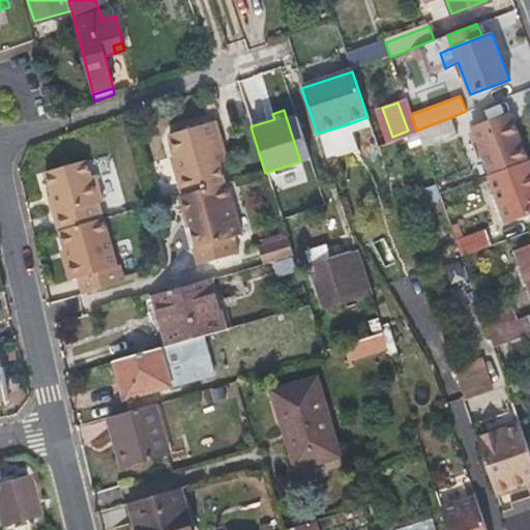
[(471,127),(490,175),(527,160),(509,113),(471,127)]
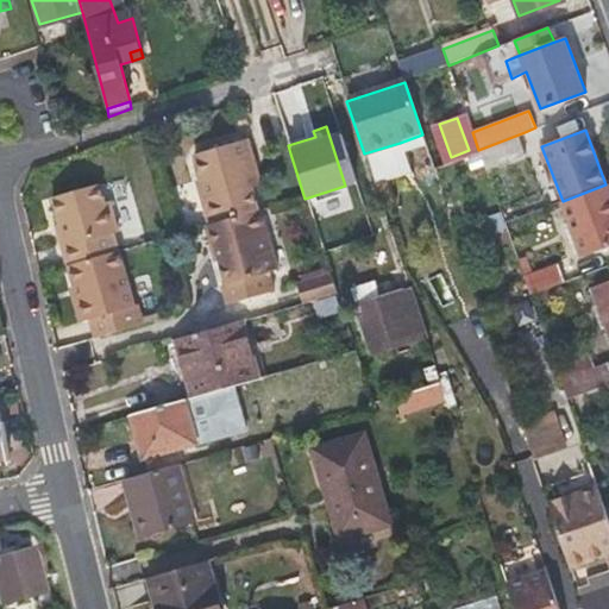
[(525,132),(478,150),(481,157),(484,169),(531,150),(525,132)]
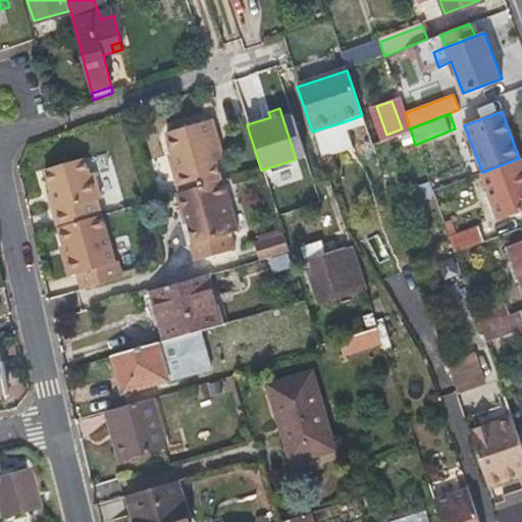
[(161,132),(168,158),(208,145),(207,141),(216,137),(211,117),(161,132)]
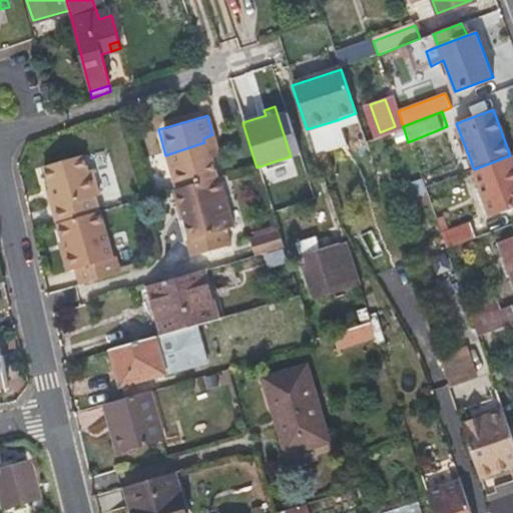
[(337,120),(307,129),(308,134),(339,124),(337,120)]
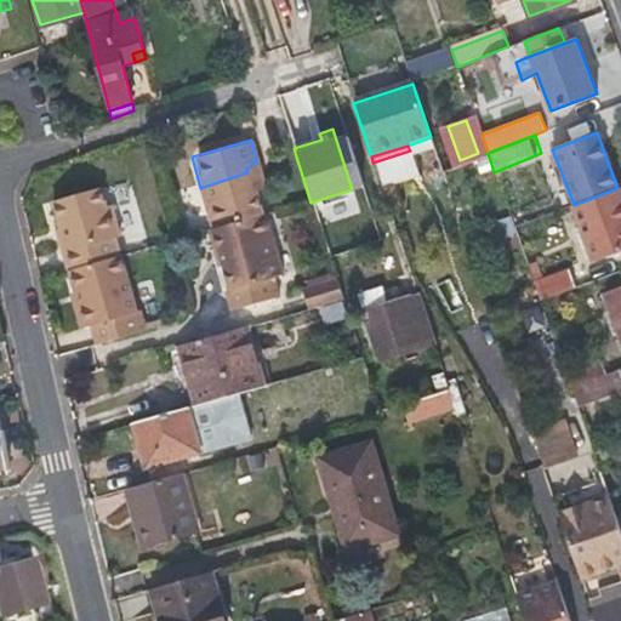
[(248,172),(254,194),(265,189),(260,169),(248,172)]
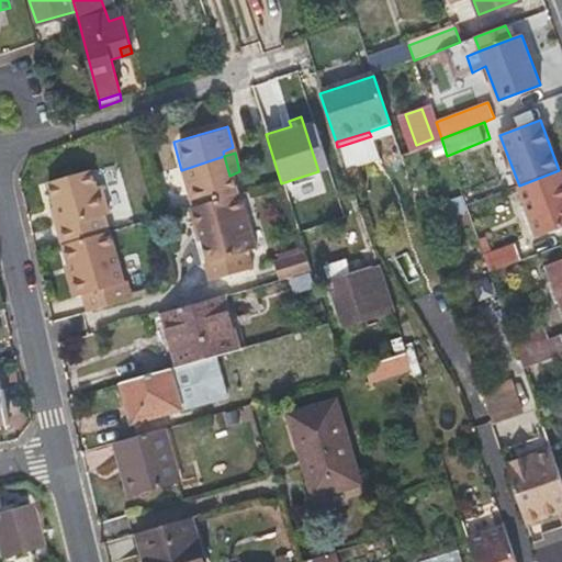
[(181,170),(192,209),(236,197),(229,176),(224,156),(181,170)]
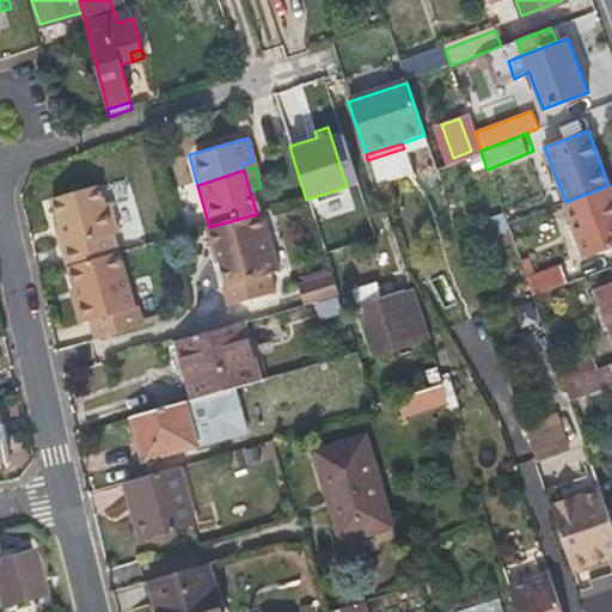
[(60,231),(110,214),(106,201),(102,203),(95,182),(49,195),(57,225),(60,231)]
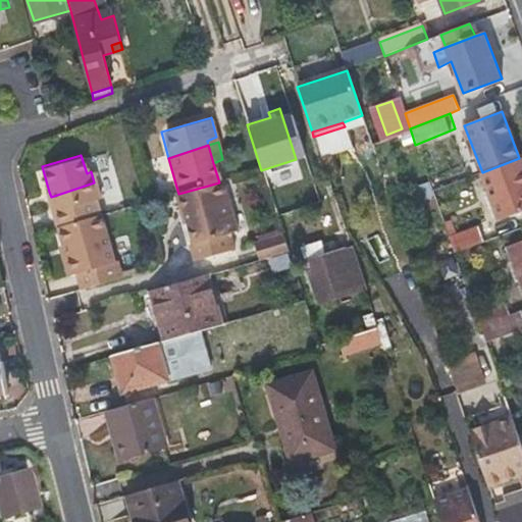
[(521,165),(519,158),(482,172),(500,219),(521,210),(521,165)]
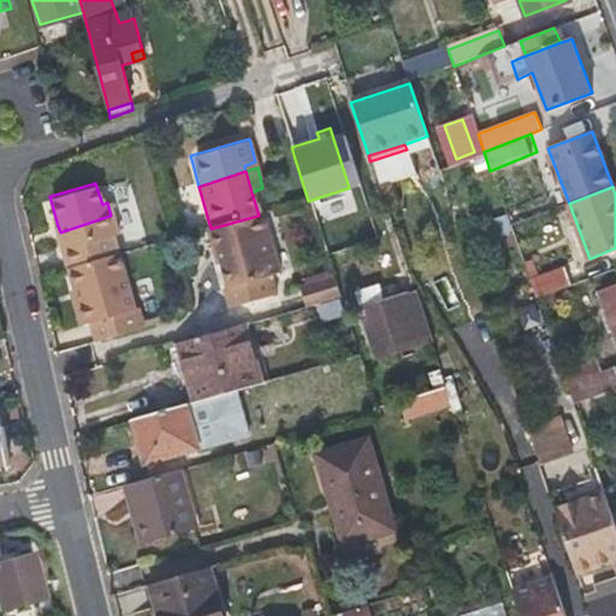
[(259,215),(211,229),(226,286),(223,289),(229,307),(278,292),(272,274),(282,271),(265,213),(259,215)]
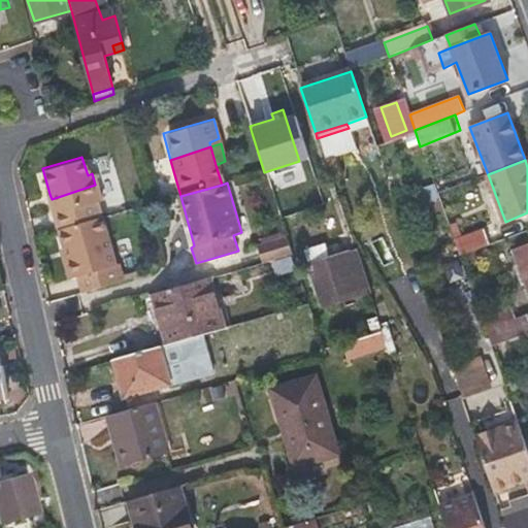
[(57,230),(100,218),(95,200),(99,199),(95,185),(52,199),(55,209),(51,211),(57,230)]
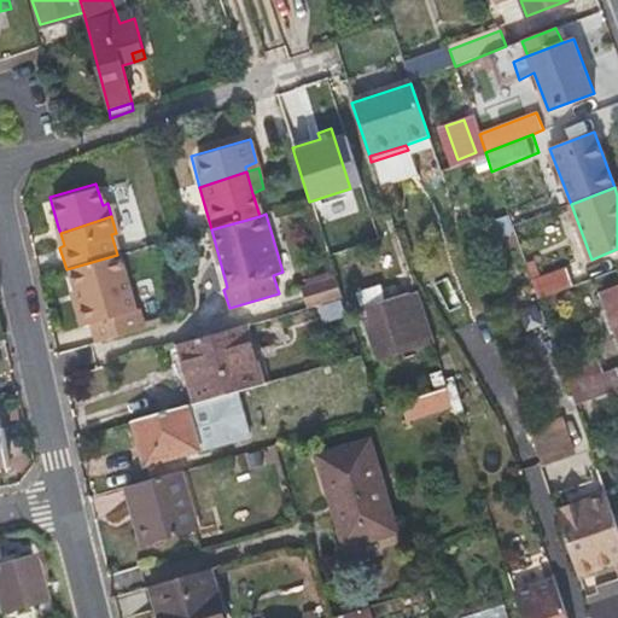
[(64,245),(60,233),(58,227),(53,228),(56,233),(59,248),(64,245)]
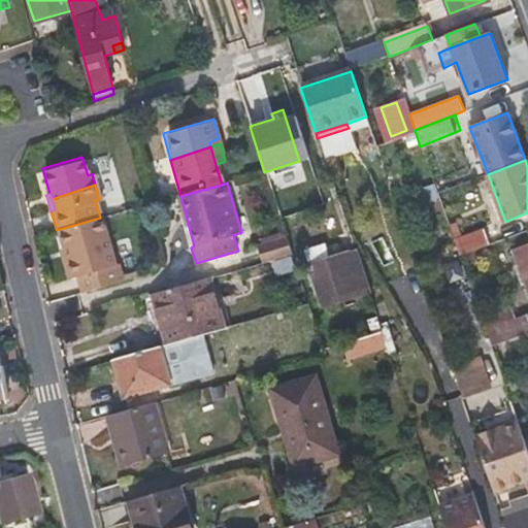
[(74,275),(79,292),(123,279),(119,265),(114,266),(100,218),(57,230),(71,276),(74,275)]
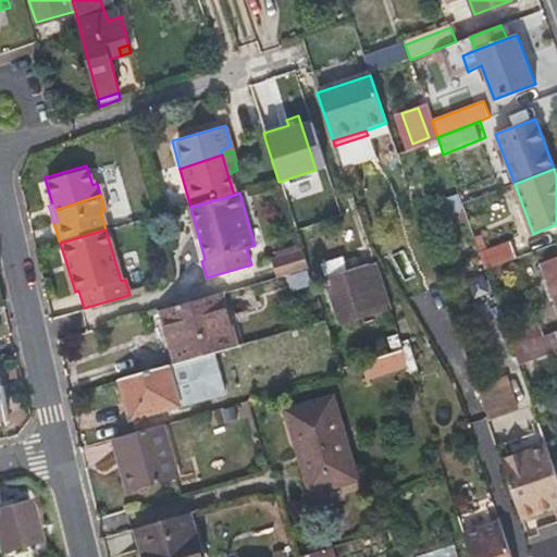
[(510,242),(479,254),(484,270),(516,258),(510,242)]
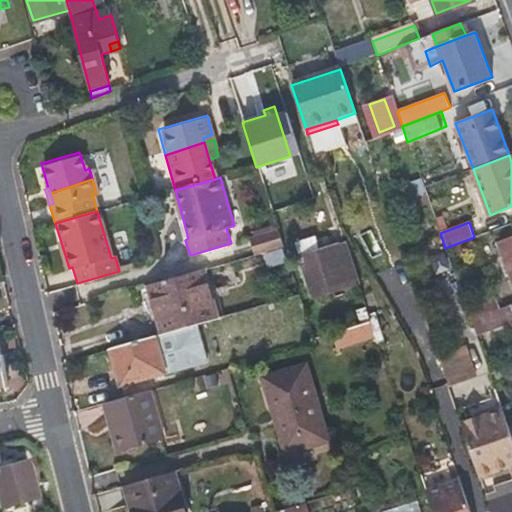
[(250,238),(254,253),(269,249),(282,246),(277,229),(250,238)]
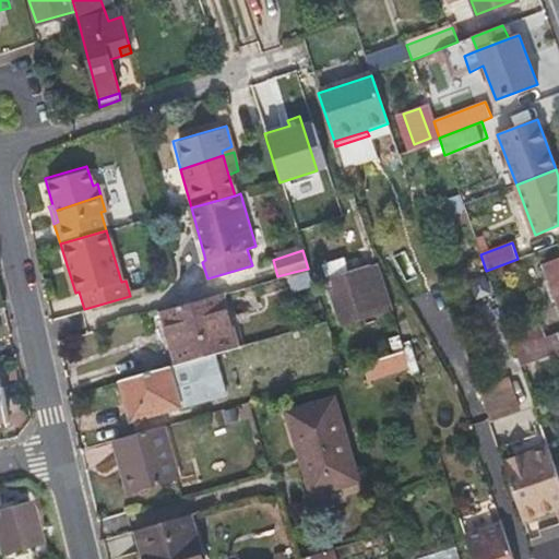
[(345,257),(322,264),(328,280),(351,272),(345,257)]
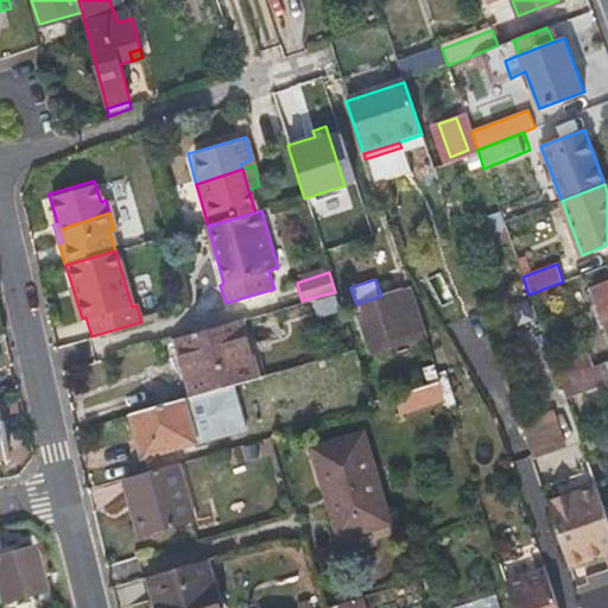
[(607,279),(593,285),(607,327),(607,279)]
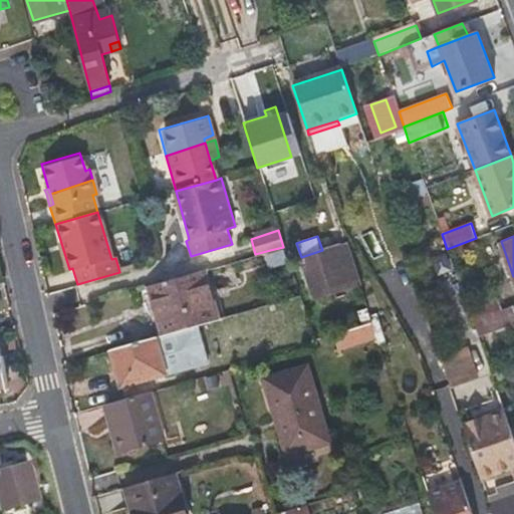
[(360,292),(344,243),(322,250),(301,257),(317,306),(360,292)]
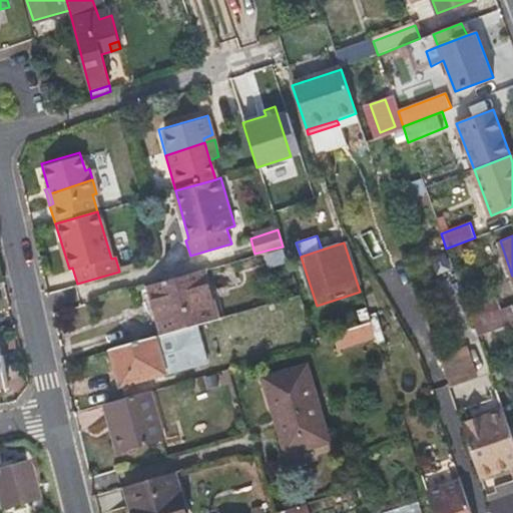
[(277,264),(287,260),(283,246),(270,249),(277,264)]
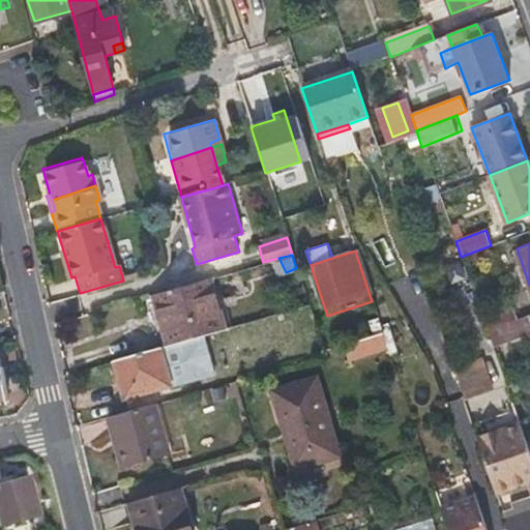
[(211,277),(156,293),(172,345),(227,330),(211,277)]
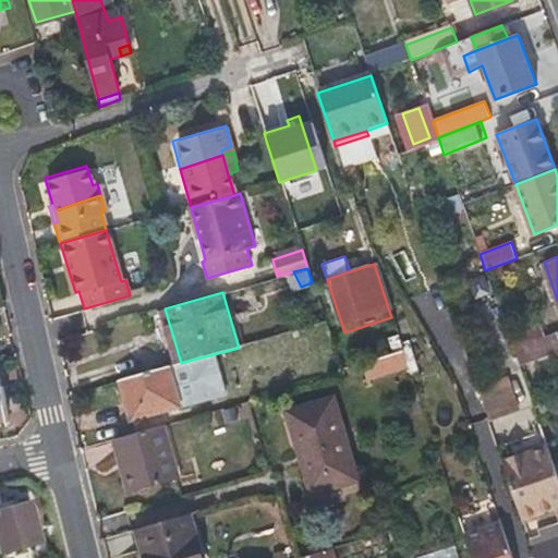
[(538,317),(506,330),(512,350),(546,336),(538,317)]
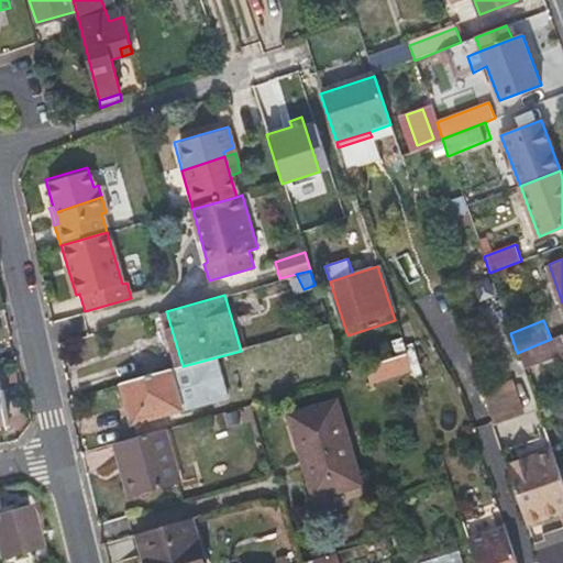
[(562,355),(562,337),(562,335),(551,339),(517,353),(523,371),(562,355)]
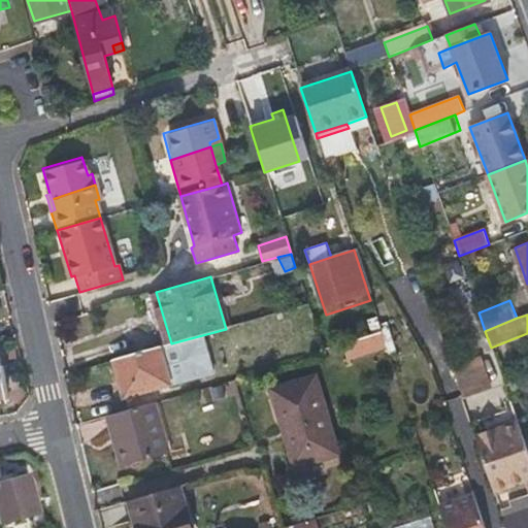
[(365,319),(369,333),(380,329),(374,316),(365,319)]
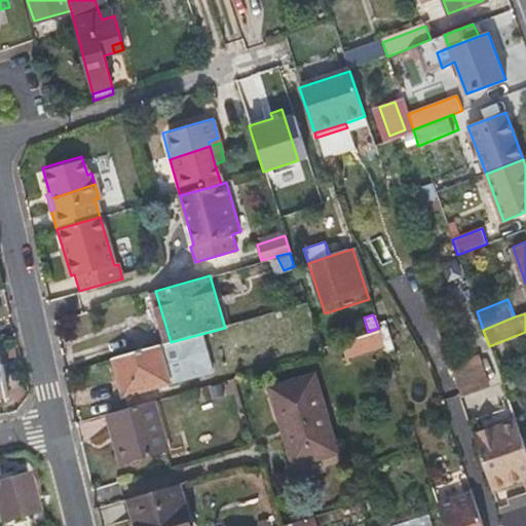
[(343,368),(386,352),(378,328),(368,332),(321,349),(322,352),(341,411),(359,406),(350,379),(346,380),(343,368)]
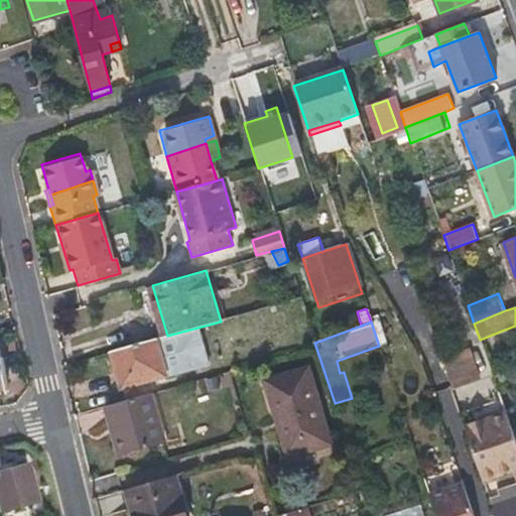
[(153,340),(109,353),(119,388),(163,375),(153,340)]
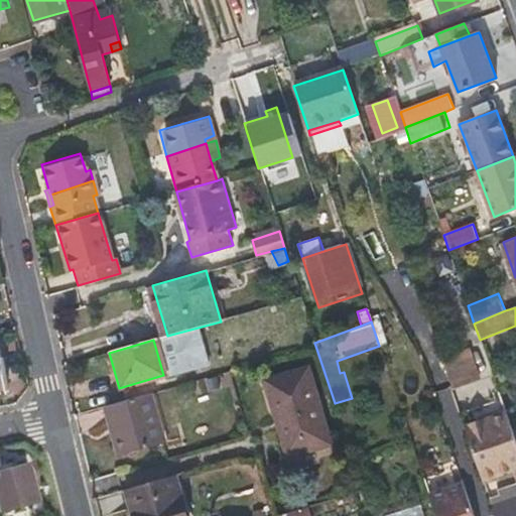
[(441,362),(450,389),(452,391),(467,386),(457,356),(441,362)]
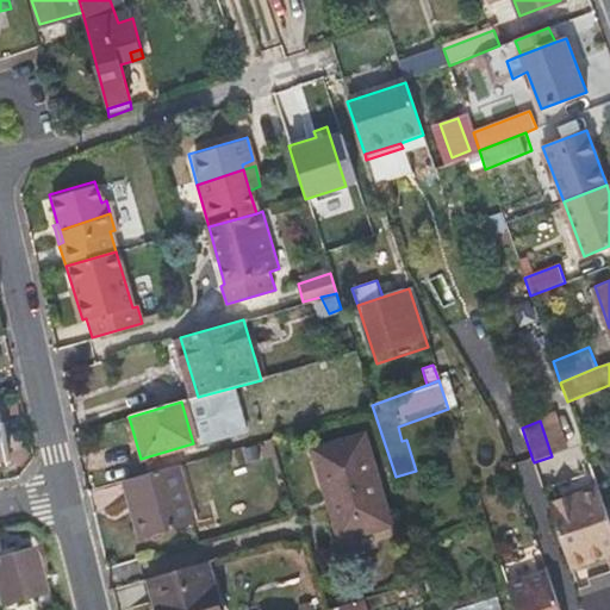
[(360,435),(311,448),(336,539),(386,524),(360,435)]
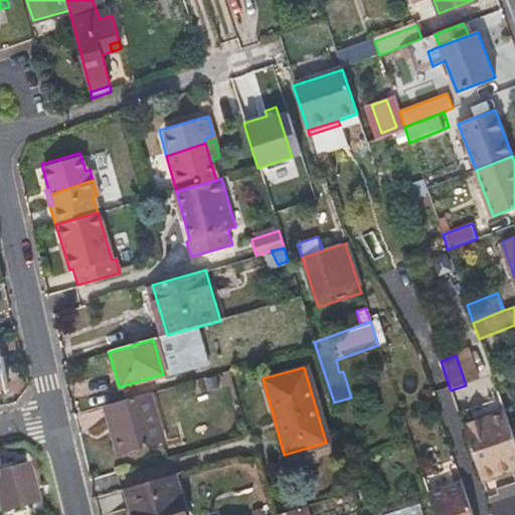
[(152,392),(108,405),(121,455),(166,444),(152,392)]
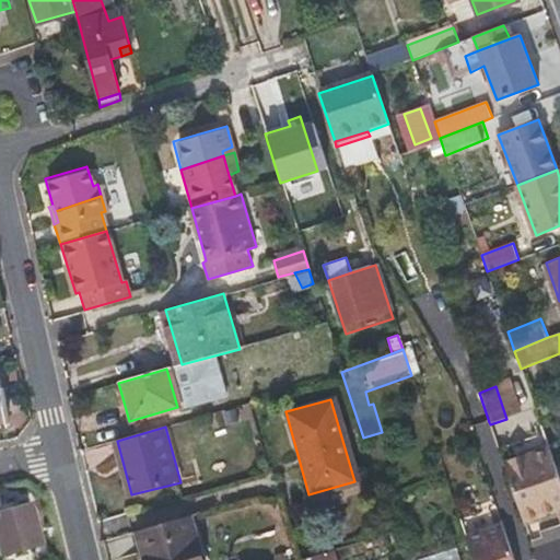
[(549,450),(538,454),(547,476),(545,477),(556,512),(559,523),(559,481),(553,465),(549,450)]
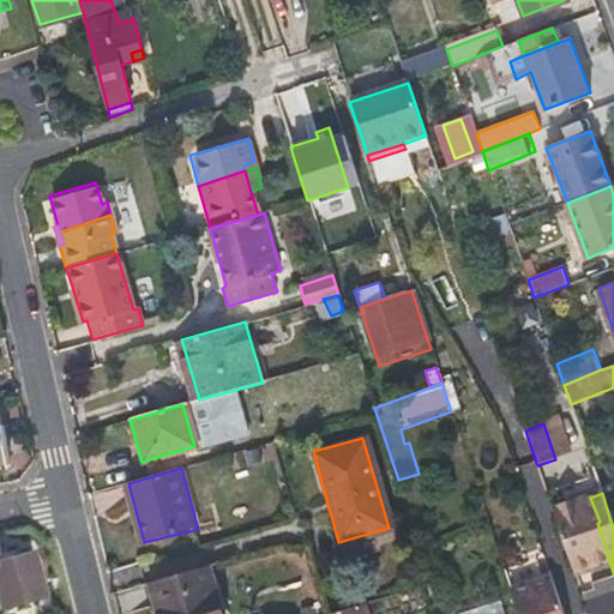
[(600,522),(590,498),(552,512),(573,575),(609,561),(597,523),(600,522)]
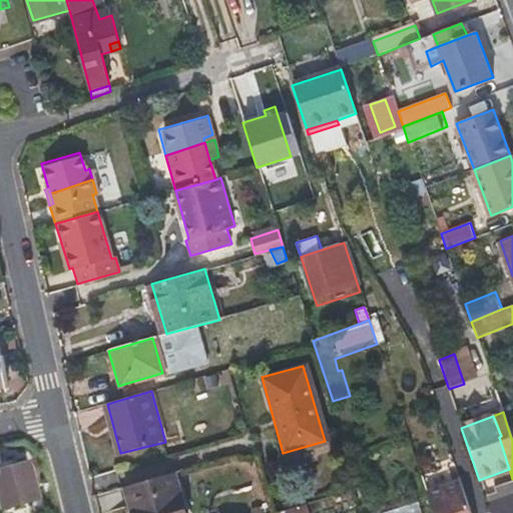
[(0,458),(0,505),(36,497),(27,461),(3,466),(0,458)]
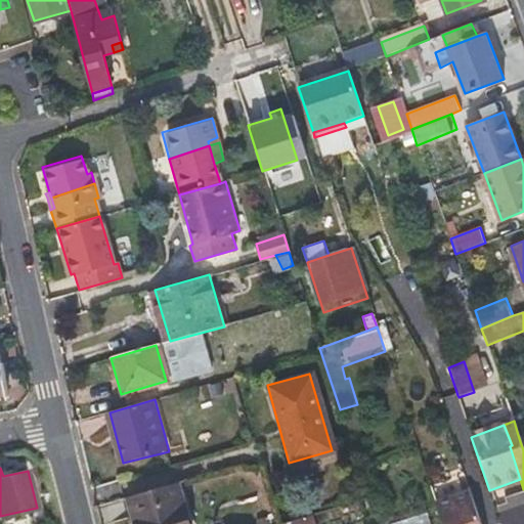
[(191,523),(178,482),(130,496),(138,523),(191,523)]
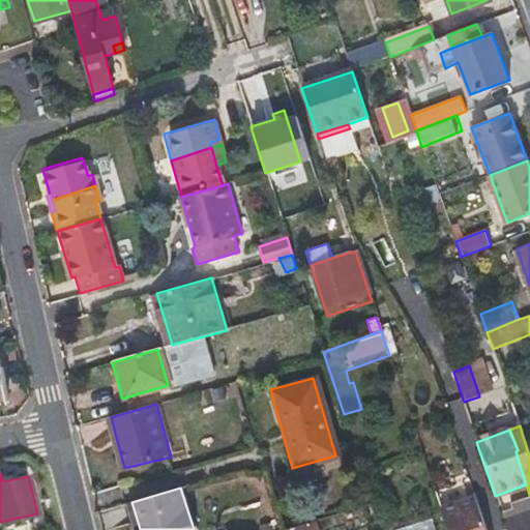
[(484,529),(475,500),(440,511),(445,529),(484,529)]
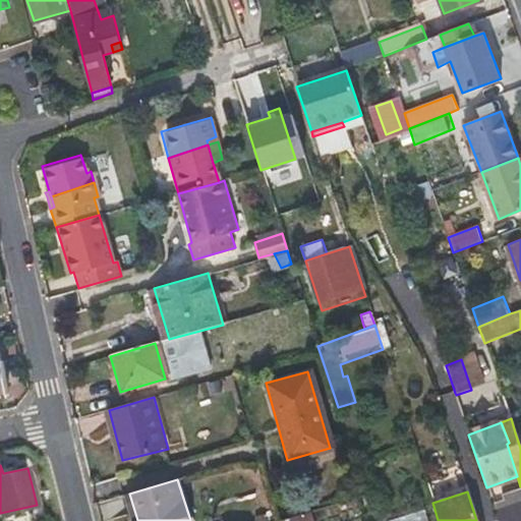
[(520,520),(520,513),(518,505),(496,512),(498,520),(520,520)]
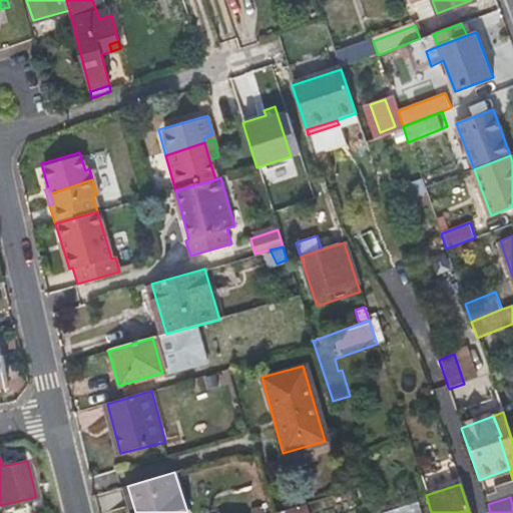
[(249,507),(251,512),(267,512),(264,503),(249,507)]
